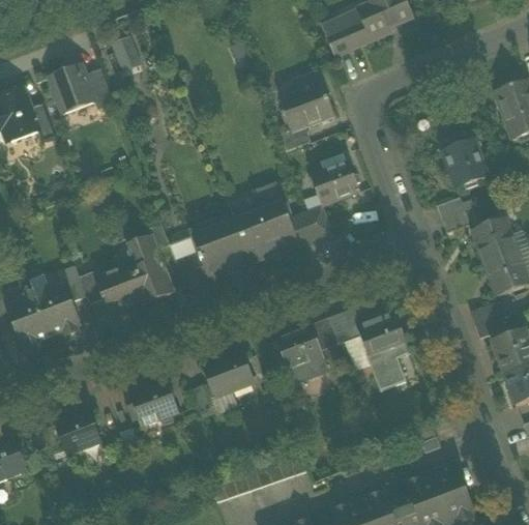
[(340,27),(348,48),(388,31),(386,25),(409,16),(402,0),(373,0),(374,2),(355,9),(359,19),(341,27),(340,27)]
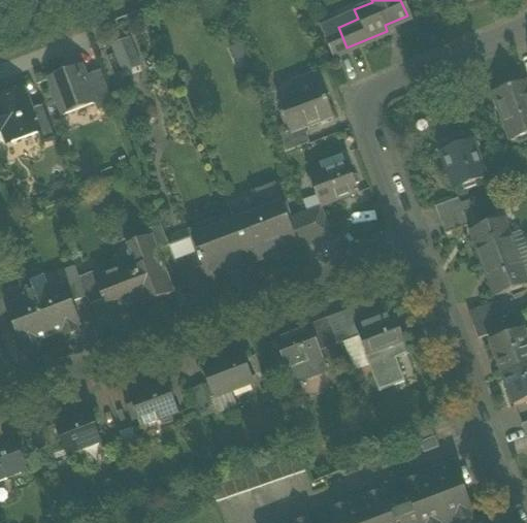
[(320,25),(332,54),(347,47),(338,27),(339,27),(336,18),(320,25)]
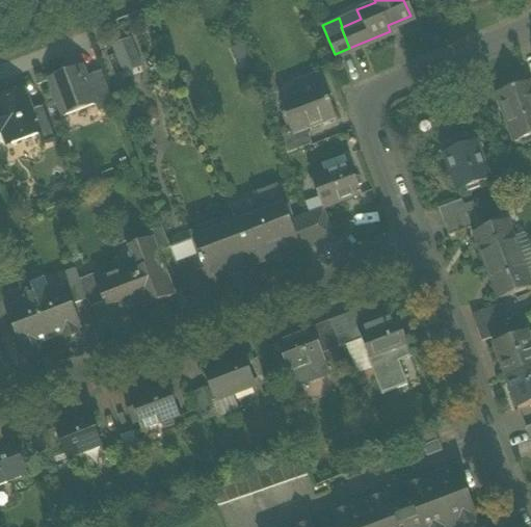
[(110,40),(122,70),(141,62),(130,32),(110,40)]
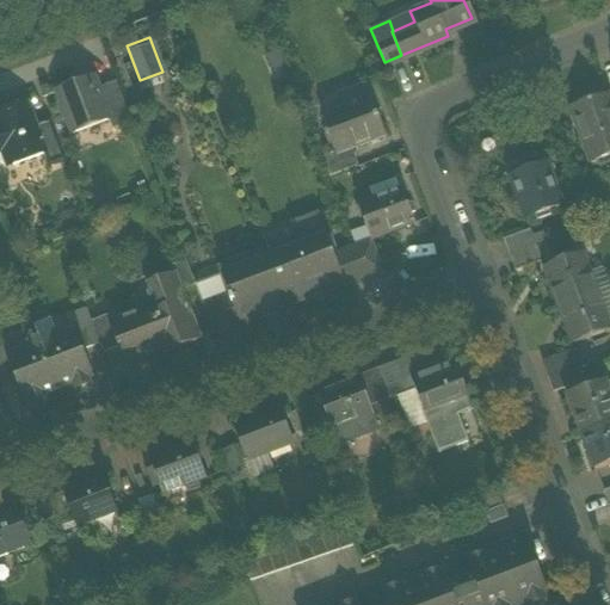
[(65,113),(72,130),(108,116),(109,116),(97,85),(93,73),(55,87),(60,102),(57,102),(63,115),(65,113)]
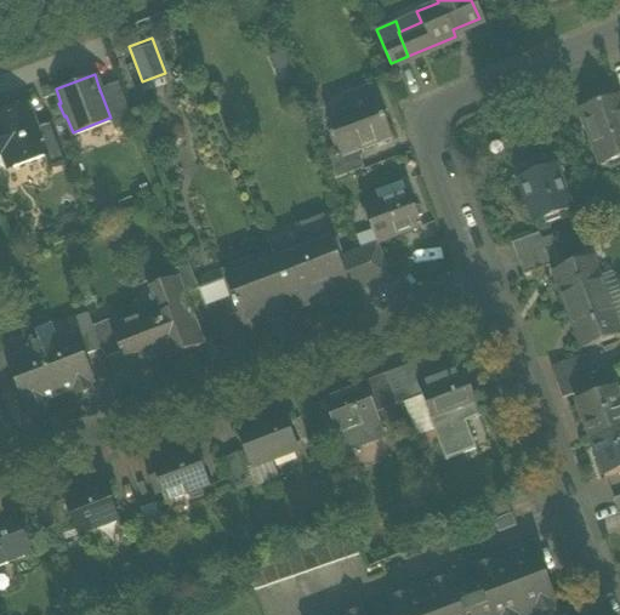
[(109,118),(113,126),(132,119),(117,79),(98,86),(111,118),(109,118)]
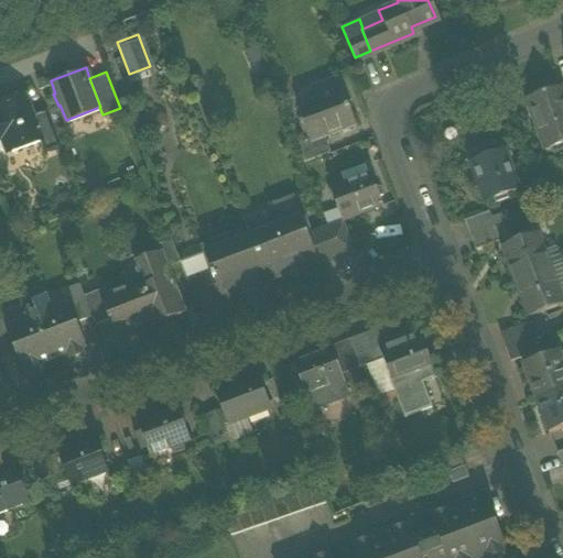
[(526,96),(545,148),(562,140),(562,91),(560,83),(526,96)]
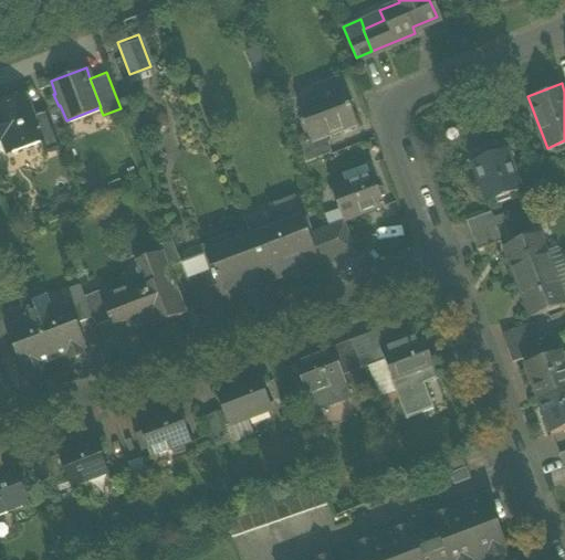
[(39,84),(27,87),(33,111),(45,107),(39,84)]
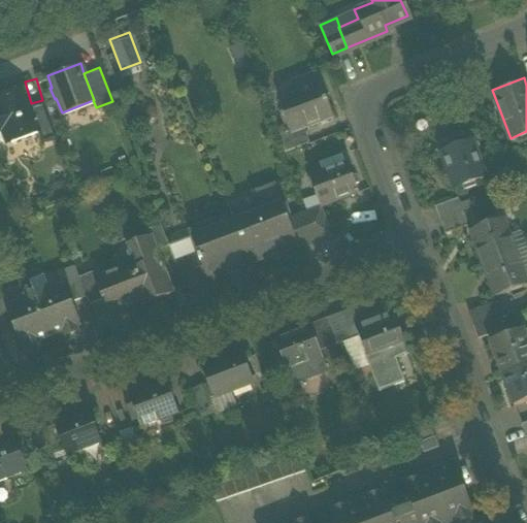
[(289,129),(290,130),(301,126),(332,115),(320,82),(277,98),(289,129)]
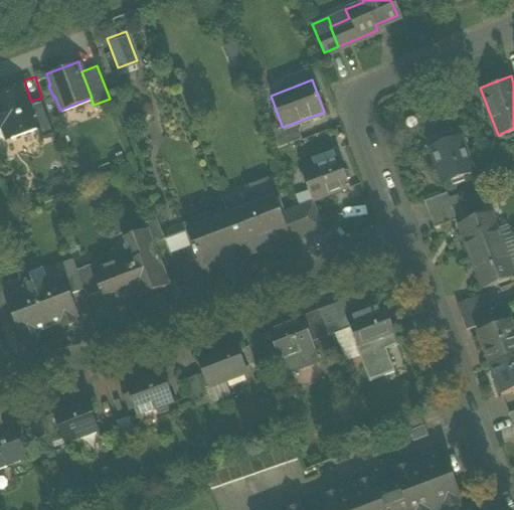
[(0,123),(4,122),(10,136),(37,126),(38,125),(29,103),(21,83),(0,92),(0,123)]
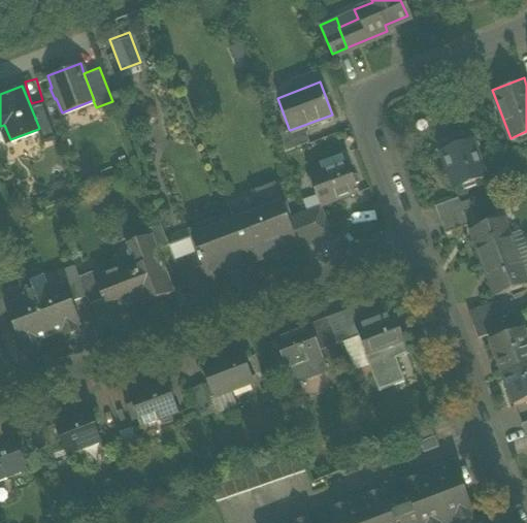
[(38,129),(42,140),(57,134),(43,100),(30,105),(39,128),(38,129)]
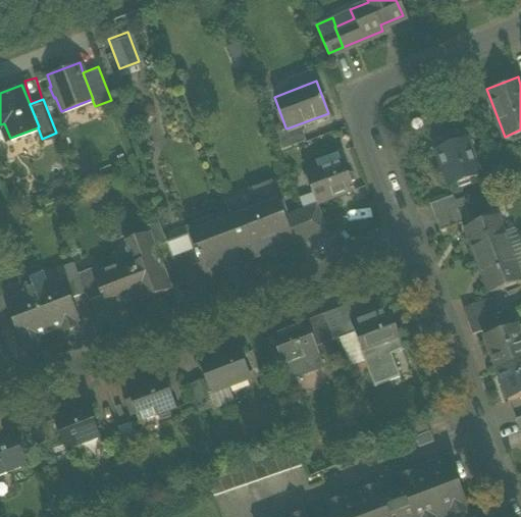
[(6,140),(10,138),(4,123),(0,124),(6,140)]
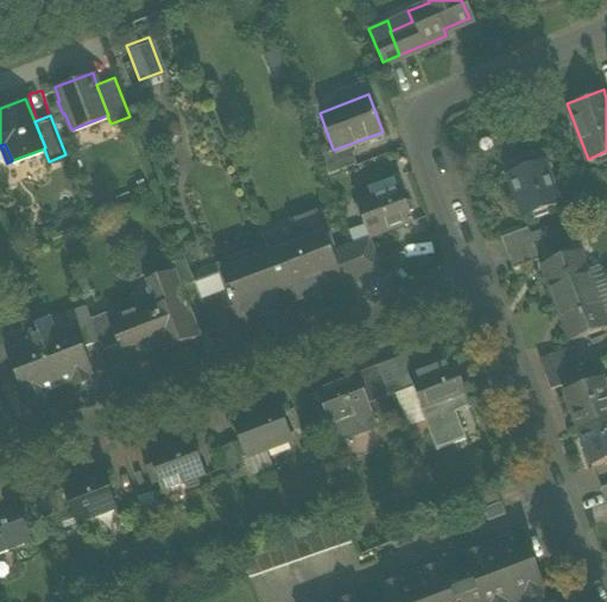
[(320,153),(327,172),(354,162),(347,145),(334,150),(333,149),(320,153)]
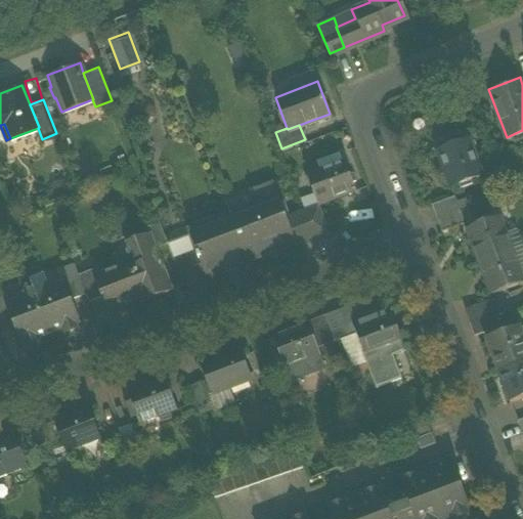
[(436,147),(450,186),(481,174),(467,136),(436,147)]
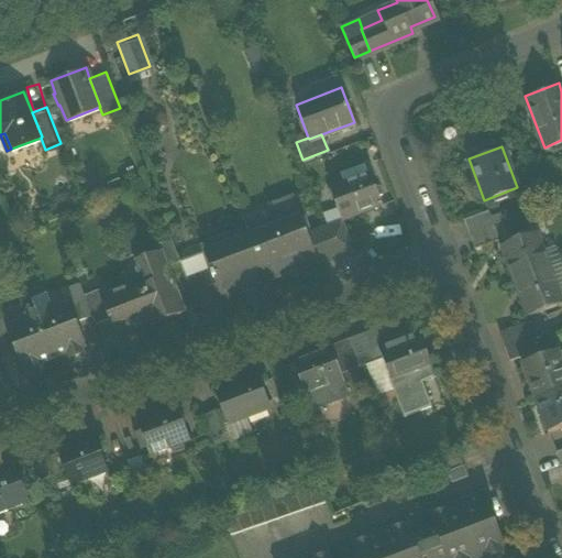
[(330,185),(342,217),(379,203),(368,171),(330,185)]
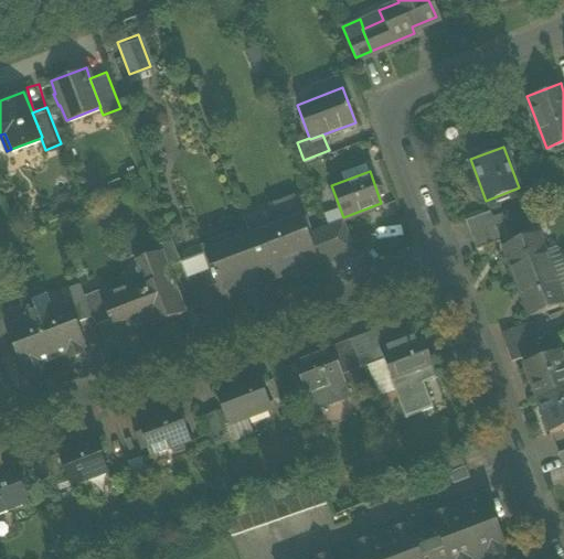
[(276,224),(251,233),(266,275),(295,264),(298,267),(317,260),(307,233),(293,196),(274,204),(276,224)]
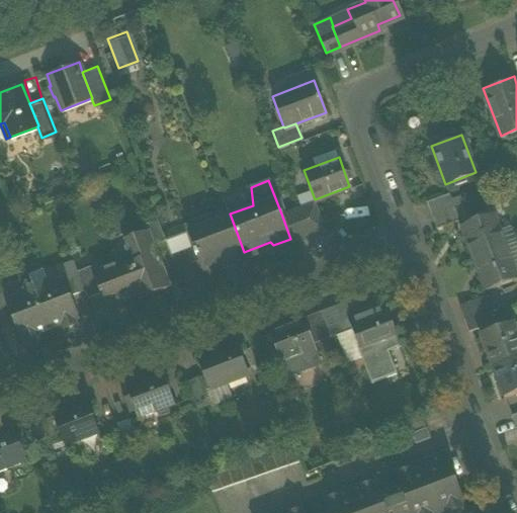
[(425,199),(433,222),(454,214),(447,192),(425,199)]
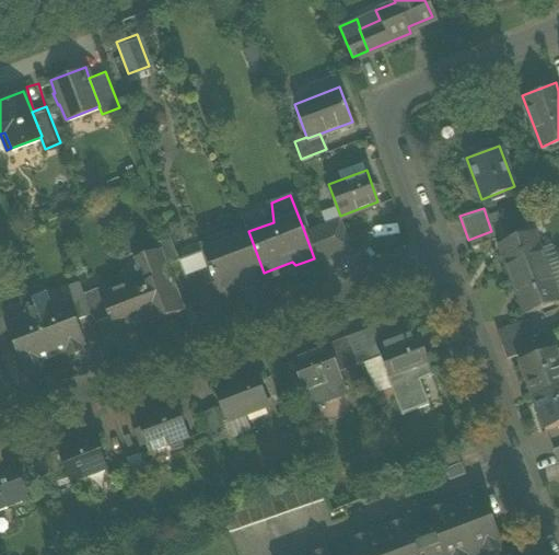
[(338,218),(325,223),(335,251),(349,245),(338,218)]
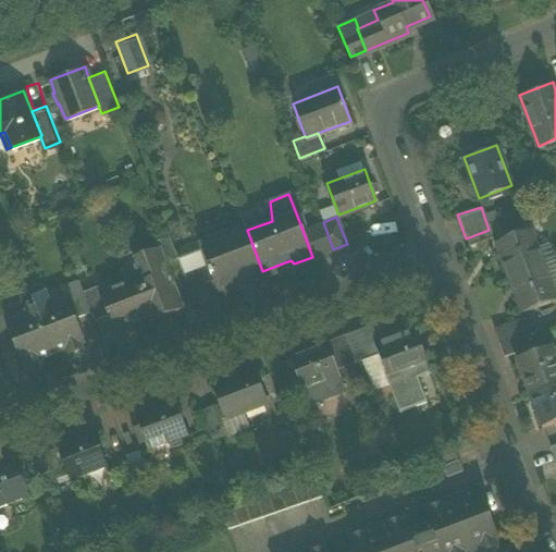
[(312,257),(333,249),(323,222),(303,230),(312,257)]
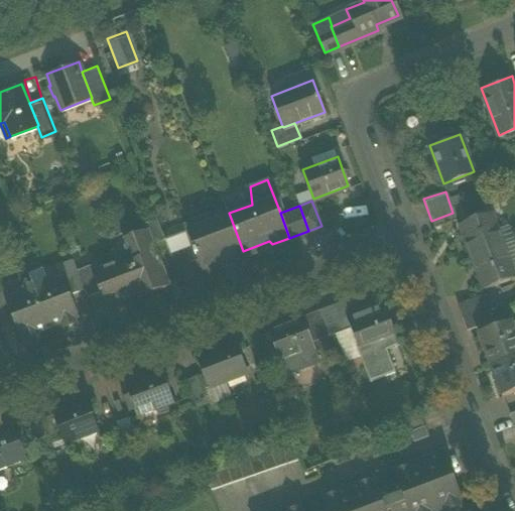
[(220,260),(243,251),(229,213),(226,207),(212,212),(214,219),(186,229),(192,245),(203,270),(221,264),(220,260)]
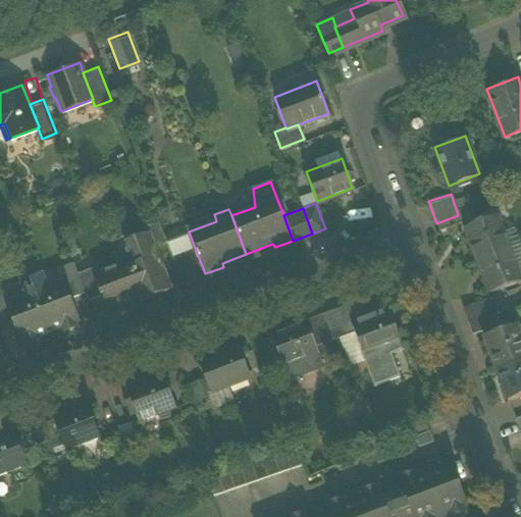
[(464,225),(476,258),(509,246),(503,230),(497,213),(464,225)]
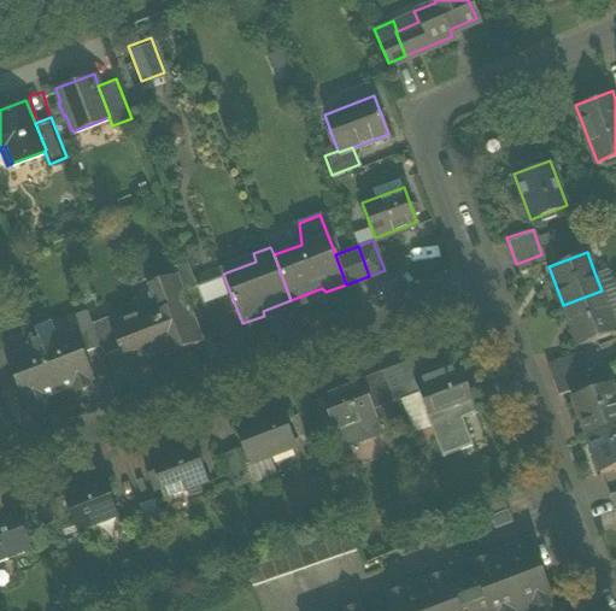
[(175,271),(186,300),(199,294),(186,259),(171,264),(174,271),(175,271)]
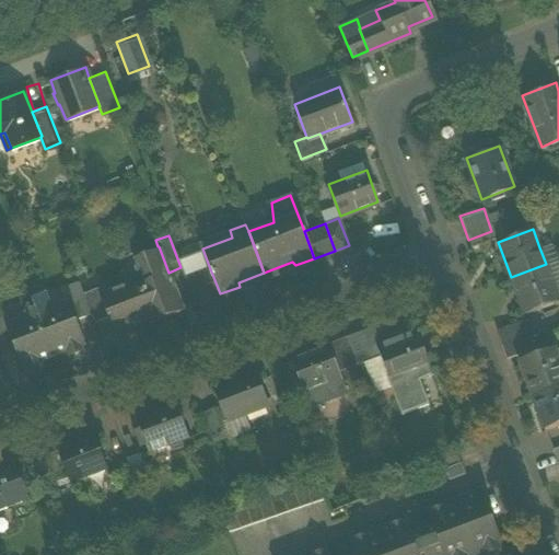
[(539,247),(546,264),(556,259),(558,259),(551,243),(539,247)]
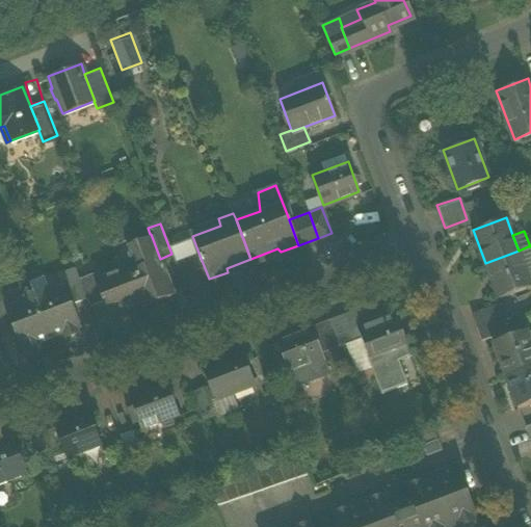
[(149,301),(161,297),(160,293),(171,289),(160,259),(151,234),(150,234),(130,242),(137,261),(125,265),(137,297),(145,294),(149,301)]
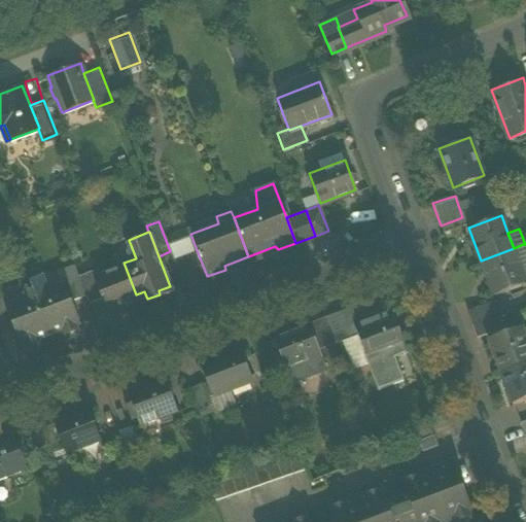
[(525,277),(525,251),(523,244),(514,248),(525,278),(525,277)]
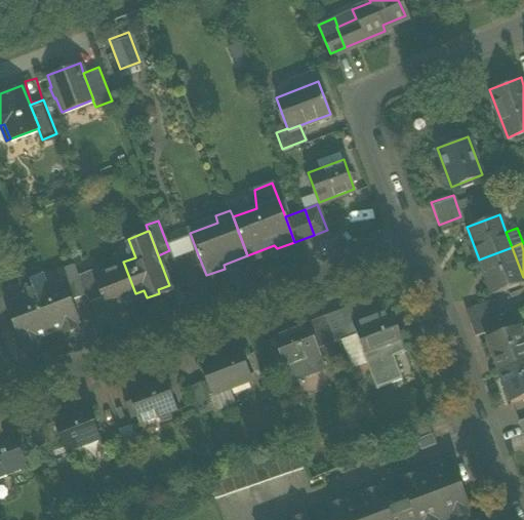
[(523,277),(512,247),(479,260),(491,292),(523,280),(523,277)]
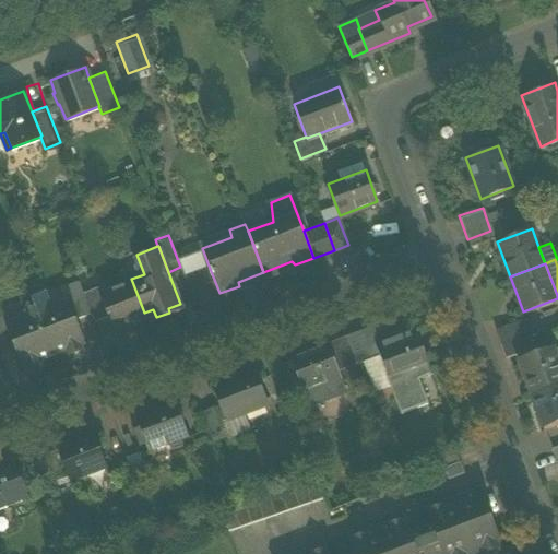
[(185,275),(194,303),(220,293),(209,266),(185,275)]
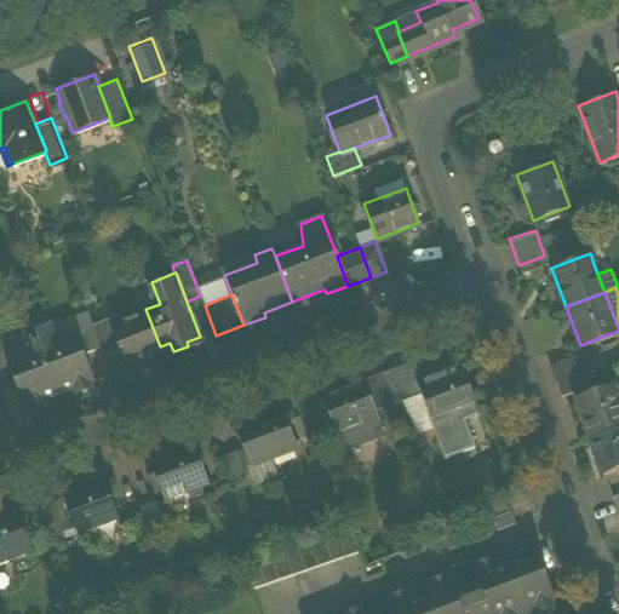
[(82,351),(101,344),(92,322),(87,309),(67,317),(72,330),(74,330),(82,351)]
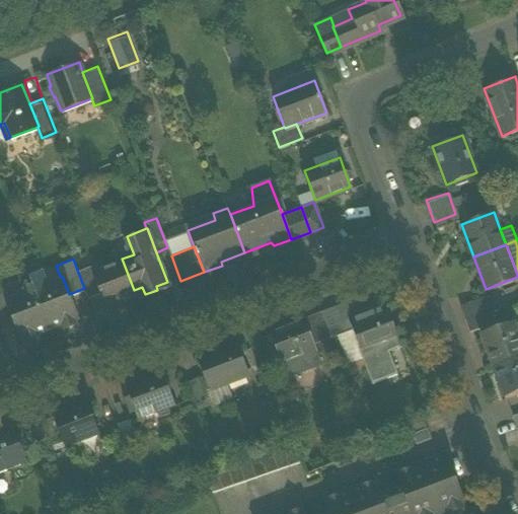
[(136,294),(134,290),(122,259),(92,270),(91,271),(99,291),(101,291),(107,305),(136,294)]
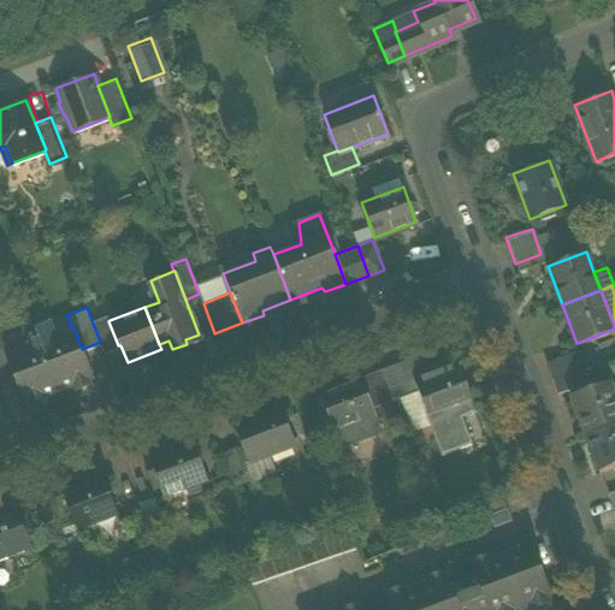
[(107,314),(92,320),(100,342),(104,351),(118,345),(108,321),(110,320),(107,314)]
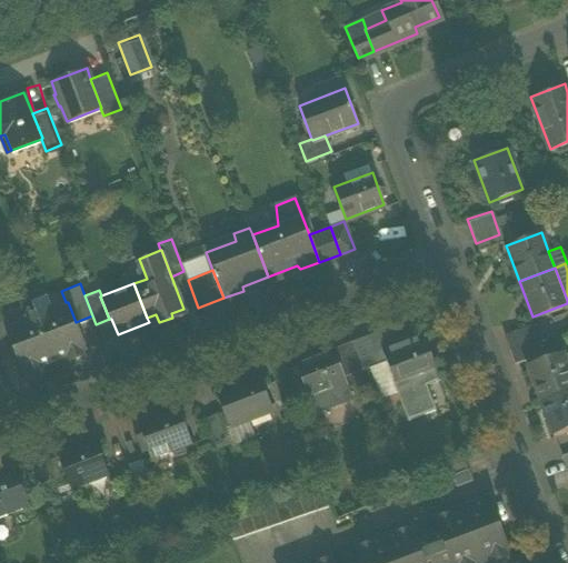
[(30,298),(36,311),(51,305),(46,292),(30,298)]
